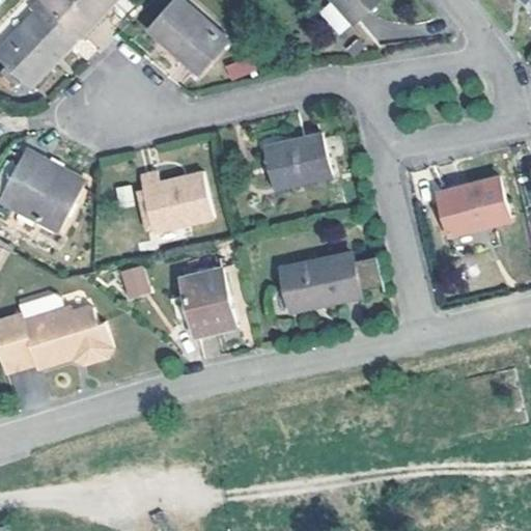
[(76,32),(40,0),(35,0),(27,8),(31,12),(0,45),(0,57),(26,83),(76,32)]
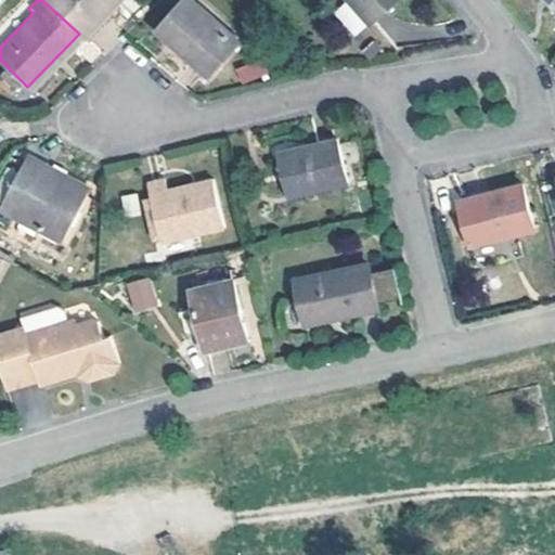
[(42,0),(79,34),(112,0),(42,0)]
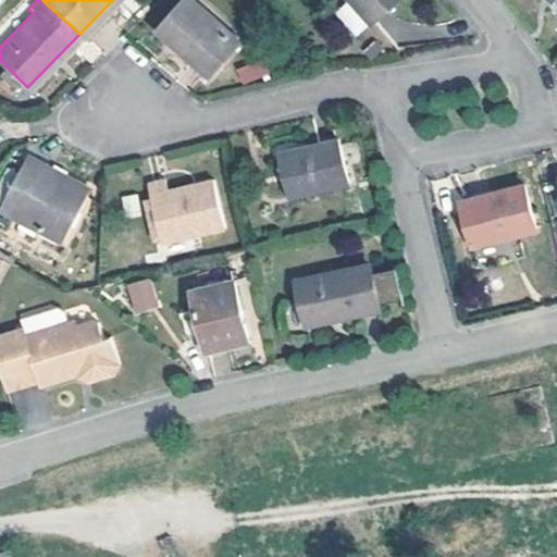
[(238,36),(195,0),(177,0),(156,26),(208,71),(238,36)]
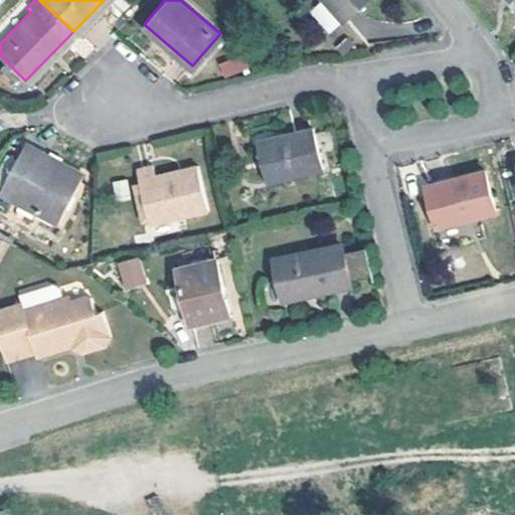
[(324,0),(326,1),(344,22),(369,0),(324,0)]
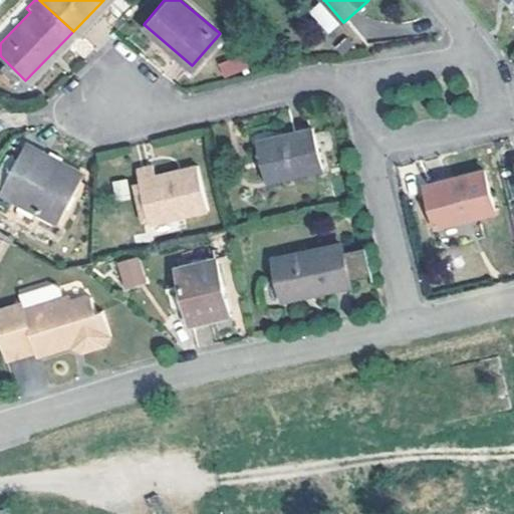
[(326,37),(343,22),(325,1),(307,17),(326,37)]
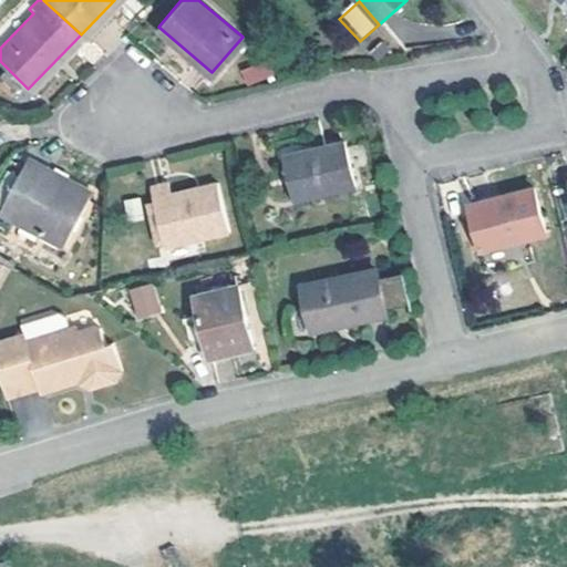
[(241,68),(244,84),(270,80),(267,63),(241,68)]
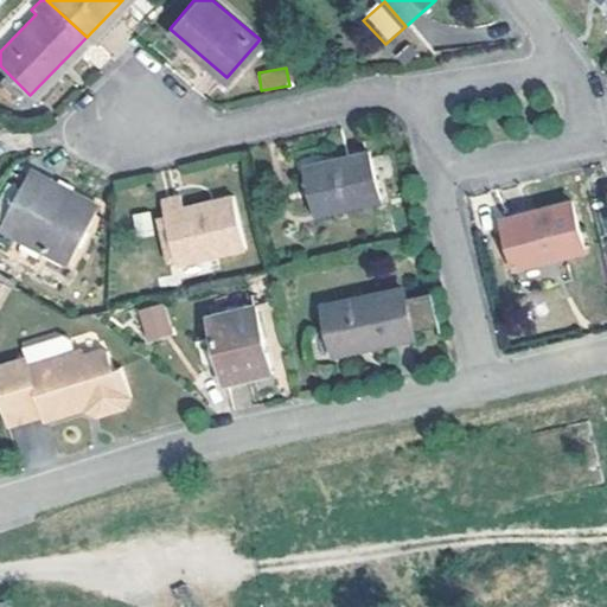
[(366,151),(304,163),(313,210),(376,197),(366,151)]
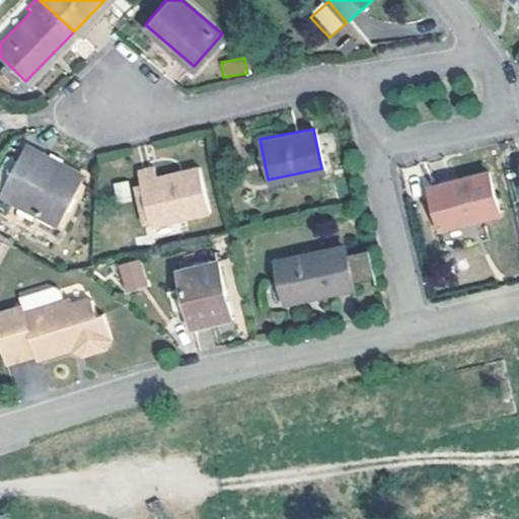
[(32,154),(34,149),(19,143),(17,148),(32,154)]
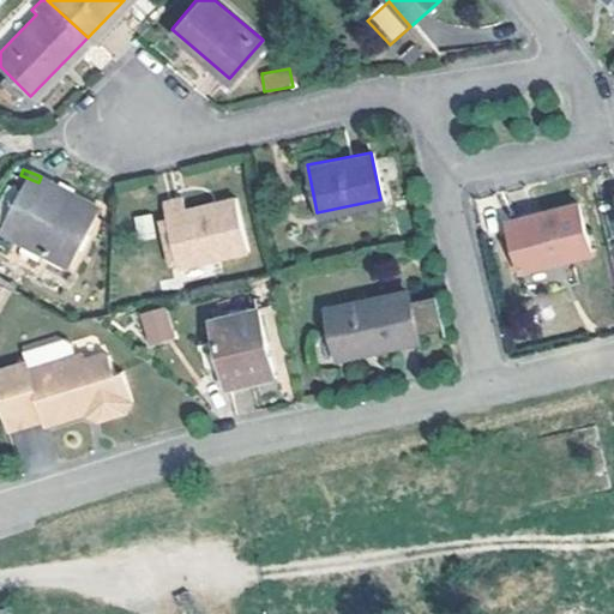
[(38,182),(20,175),(0,220),(0,226),(67,256),(92,200),(41,176),(38,182)]
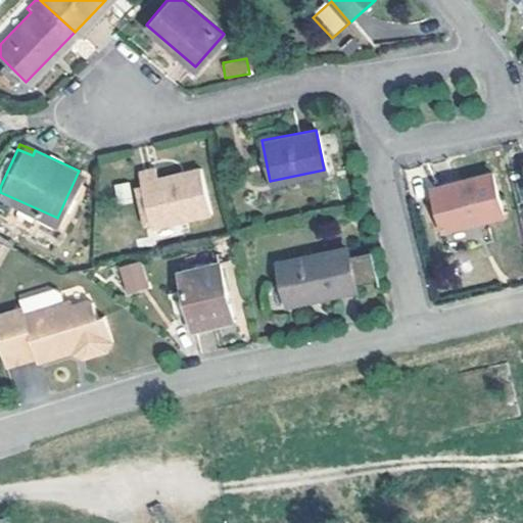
[(208,210),(197,163),(181,168),(182,174),(158,180),(155,165),(137,171),(150,225),(208,210)]
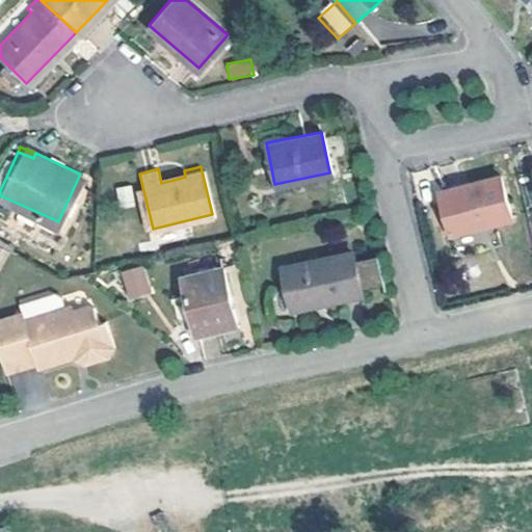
[(483,222),(484,225),(510,219),(500,176),(442,190),(452,230),(483,222)]
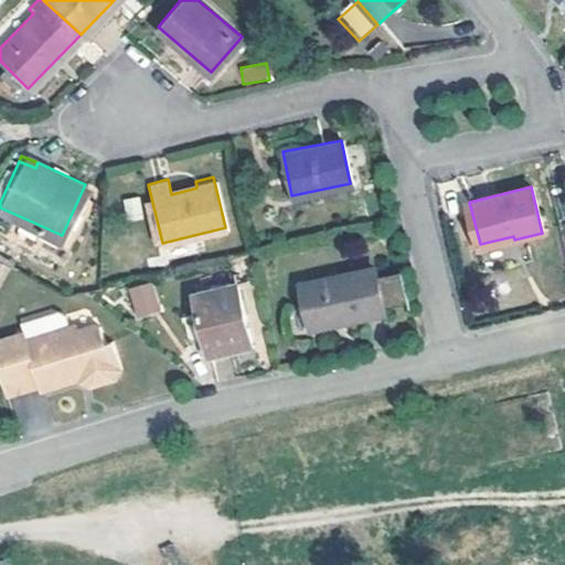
[(136,191),(123,193),(127,217),(140,215),(136,191)]
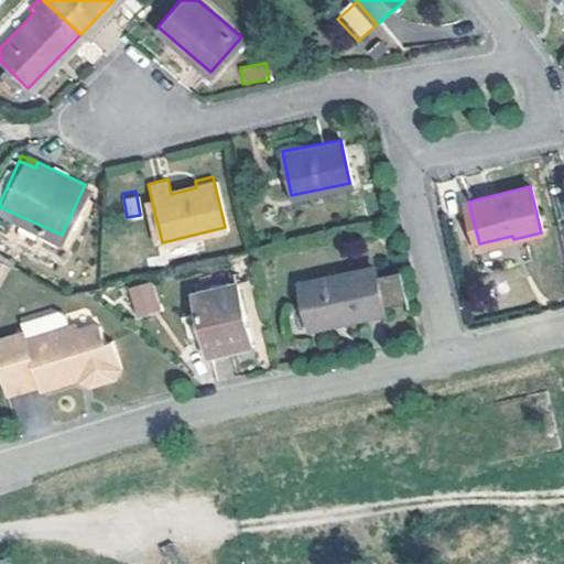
[(370,268),(302,282),(311,326),(379,312),(378,306),(372,278),(370,268)]
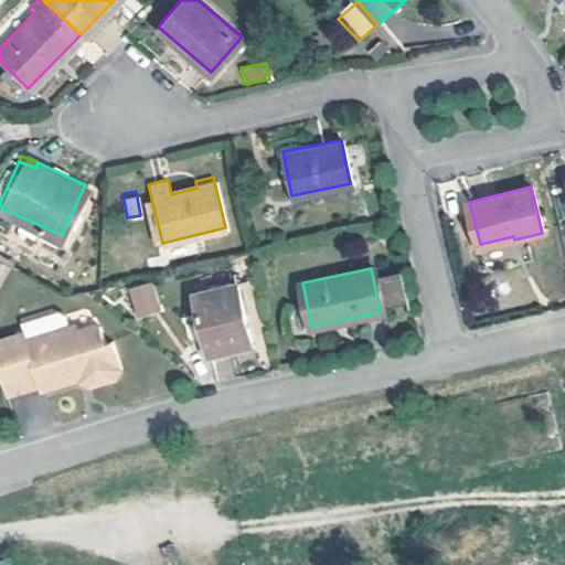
[(401,272),(373,278),(379,307),(407,301),(401,272)]
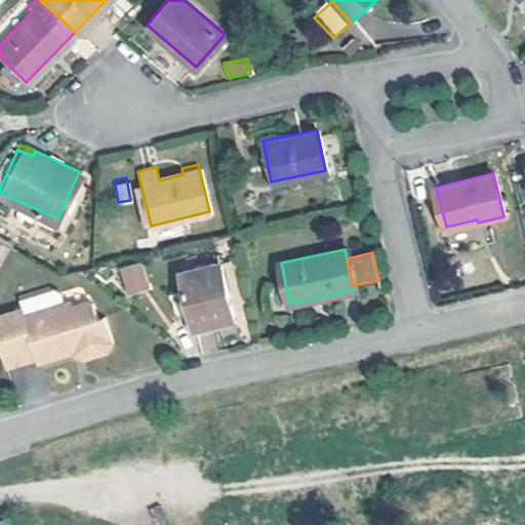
[(138,259),(120,264),(125,284),(144,280),(138,259)]
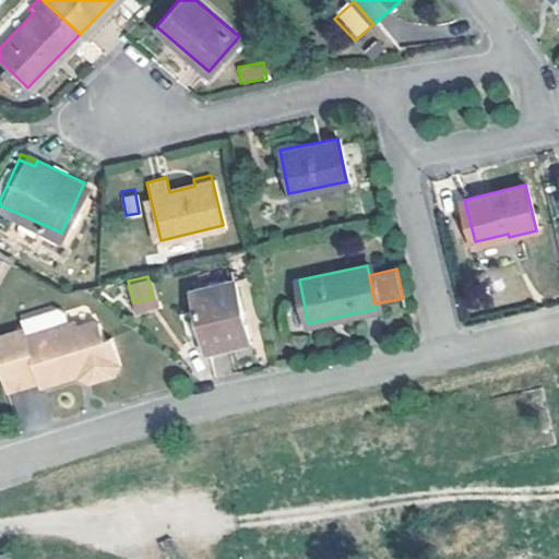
[(232,278),(190,288),(193,305),(178,309),(183,331),(189,335),(201,333),(204,349),(245,340),(232,278)]
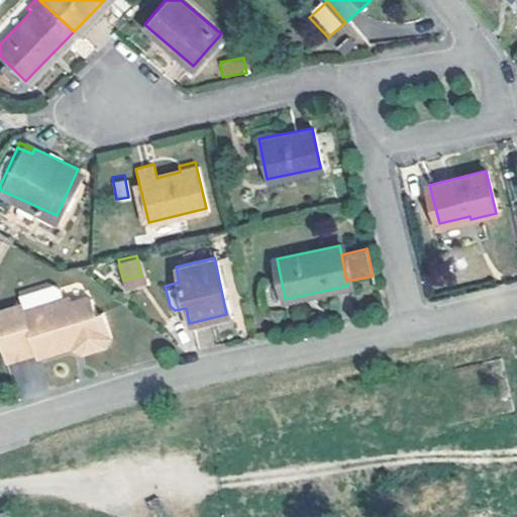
[(86,347),(99,351),(110,347),(115,338),(107,314),(99,316),(94,297),(73,302),(72,297),(66,299),(64,289),(56,286),(22,296),(25,305),(0,312),(0,332),(9,364),(38,354),(39,359),(74,350),(72,344),(85,341),(86,347)]
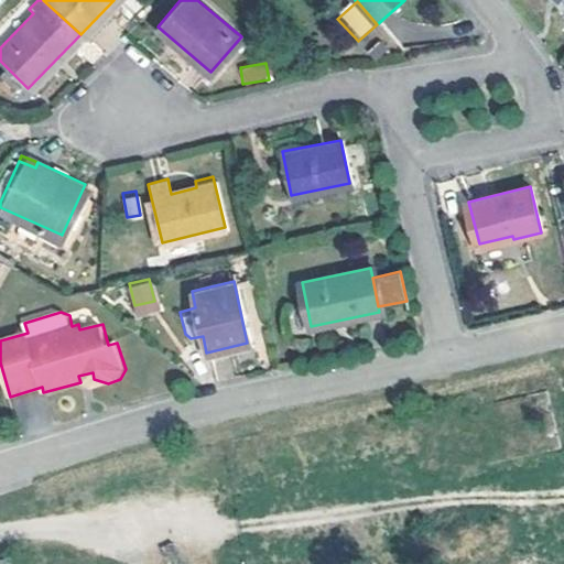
[(94,388),(108,383),(94,379),(93,372),(78,376),(80,382),(94,388)]
